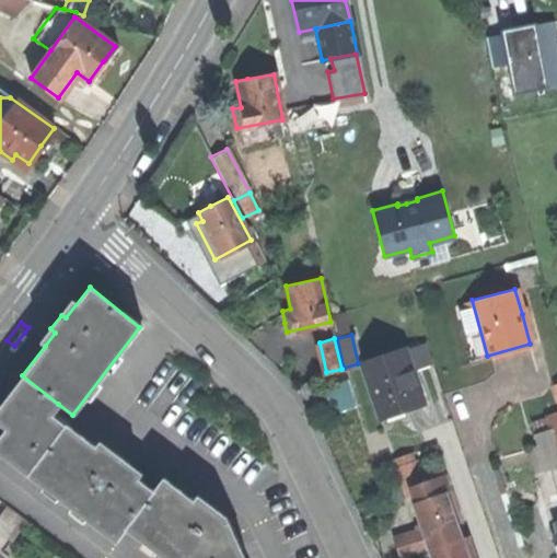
[(422,344),(404,350),(410,371),(416,369),(429,363),(422,344)]
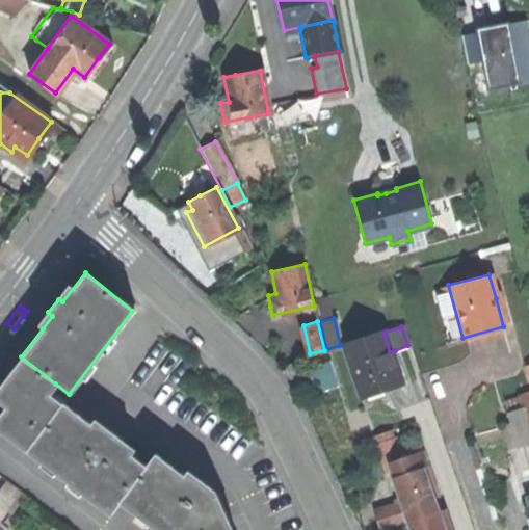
[(343,346),(360,395),(400,381),(394,365),(390,352),(384,333),(343,346)]
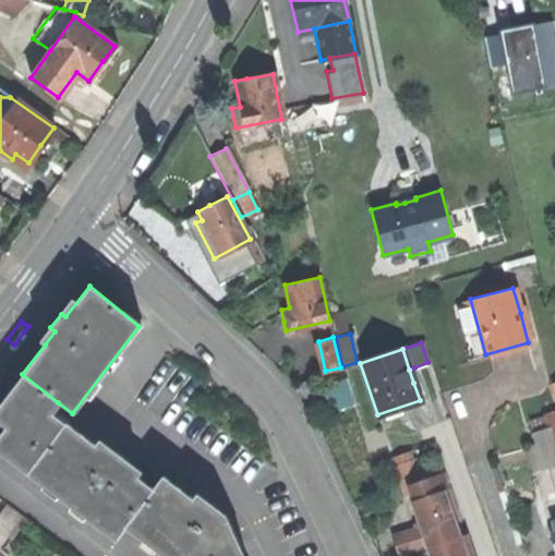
[(419,381),(414,367),(409,370),(413,383),(417,382),(419,381)]
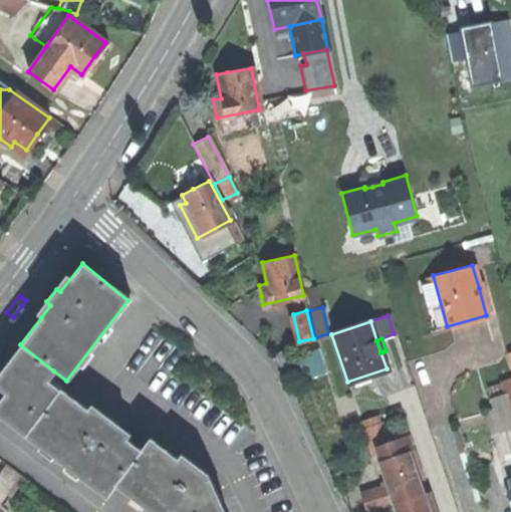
[(0,417),(105,496),(114,484),(141,451),(125,438),(113,429),(116,424),(107,418),(103,414),(98,419),(87,410),(64,393),(46,378),(53,370),(20,344),(9,358),(14,362),(0,381),(0,391),(3,394),(0,398),(0,417)]
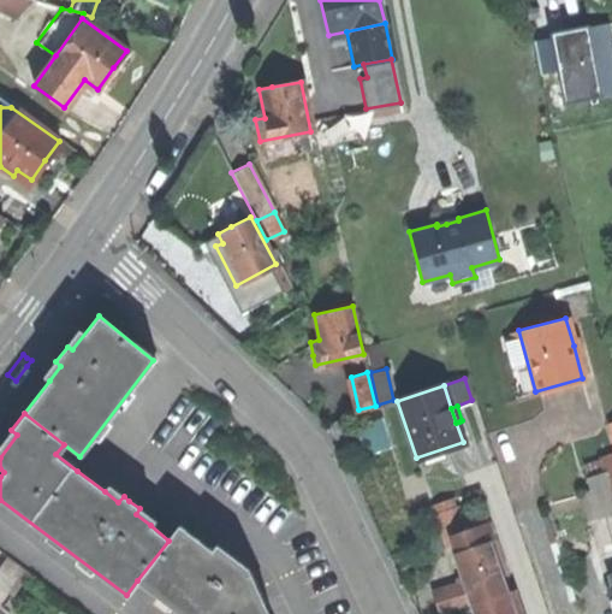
[(378,423),(358,431),(366,448),(384,438),(378,423)]
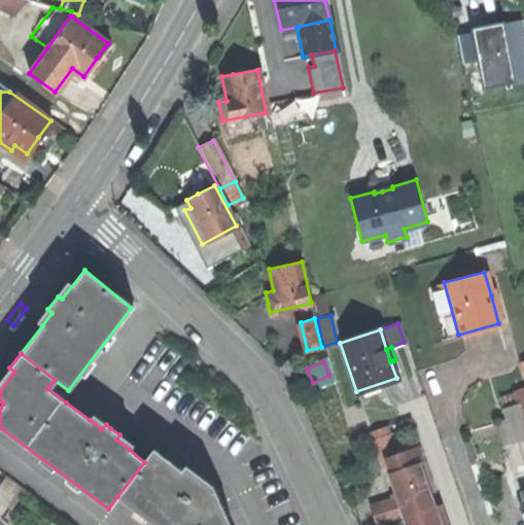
[(523,385),(509,391),(513,404),(500,408),(504,419),(492,422),(499,442),(523,433),(518,418),(523,416),(523,385)]
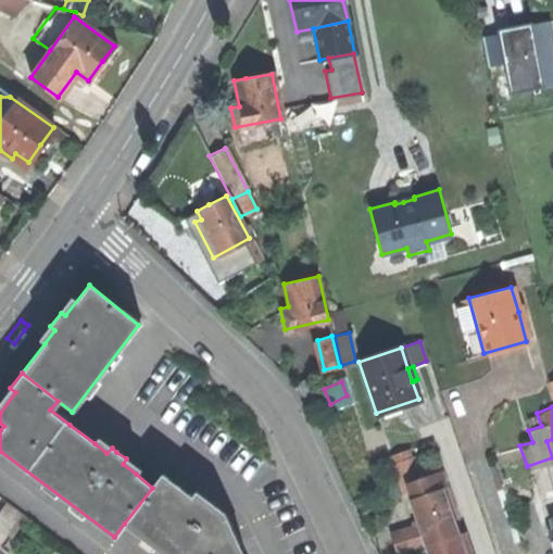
[(528,430),(541,426),(537,413),(524,417),(528,430)]
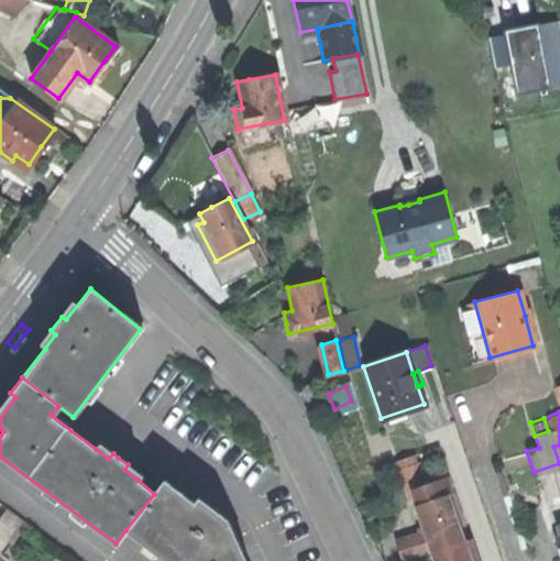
[(100,443),(96,449),(108,459),(113,453),(100,443)]
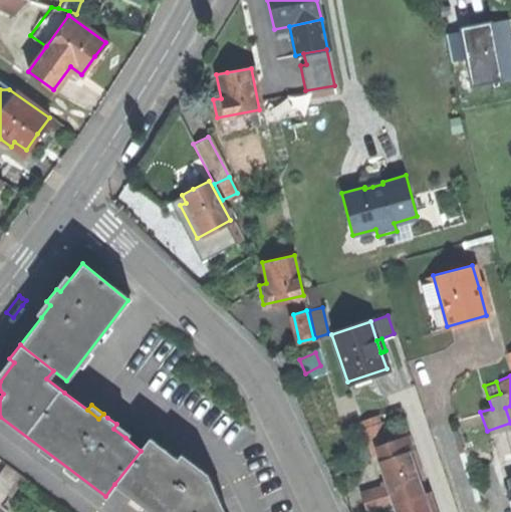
[(129,433),(116,424),(113,429),(125,438),(129,433)]
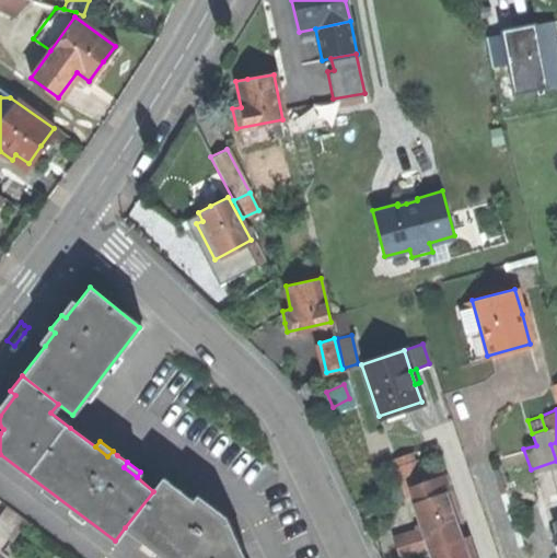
[(406,462),(395,465),(405,496),(410,495),(408,486),(414,485),(406,462)]
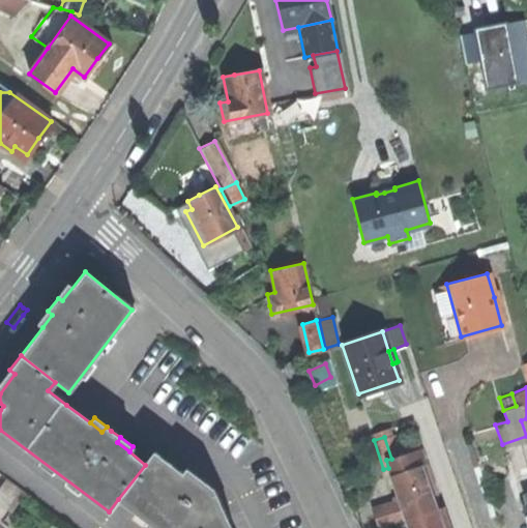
[(415,450),(391,459),(386,460),(388,468),(391,475),(420,466),(415,450)]
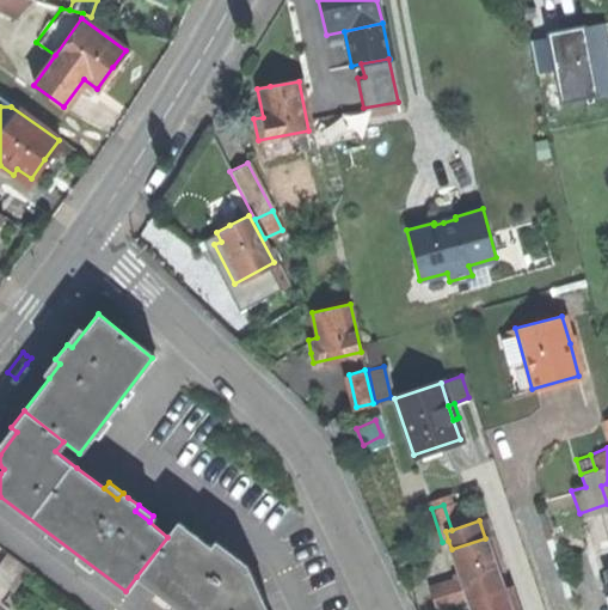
[(180,609),(258,609),(253,601),(260,597),(253,583),(246,565),(240,568),(210,547),(178,522),(167,537),(136,577),(180,609)]
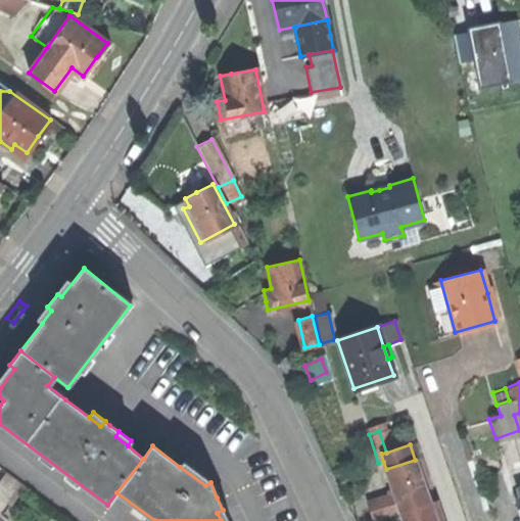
[(404,520),(434,520),(428,502),(415,460),(386,469),(390,481),(392,487),(387,489),(389,494),(367,502),(373,520),(400,512),(404,520)]
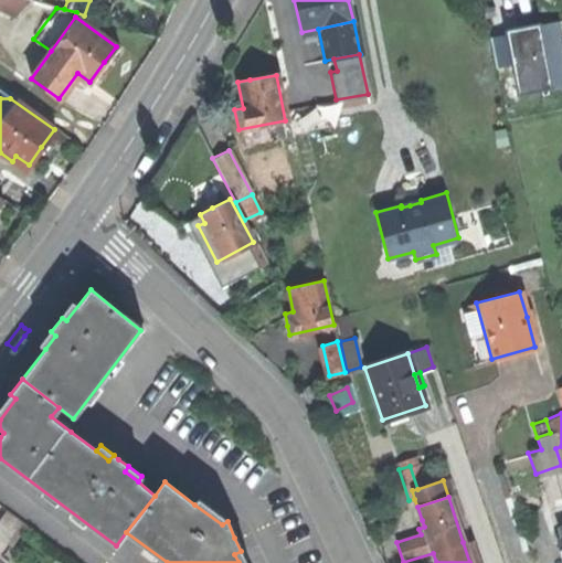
[(199,499),(194,505),(222,524),(228,521),(199,499)]
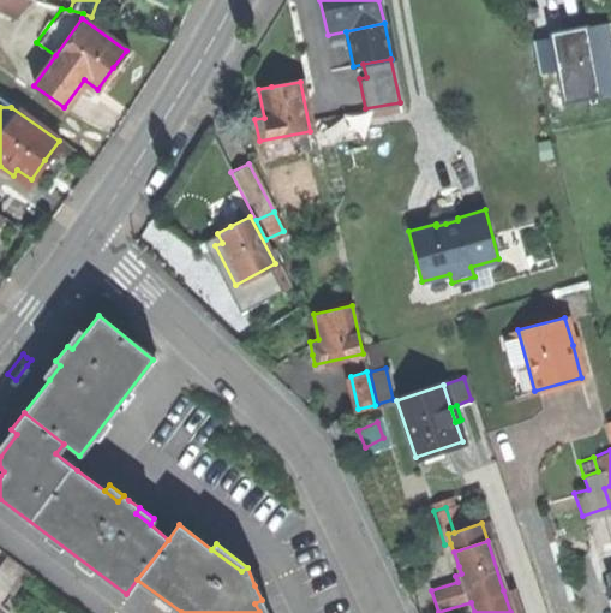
[(0,581),(10,589),(28,570),(4,554),(0,559),(0,581)]
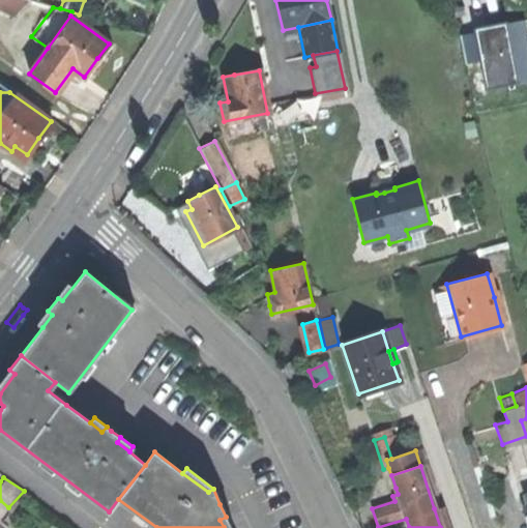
[(449,527),(442,506),(434,508),(440,527),(449,527)]
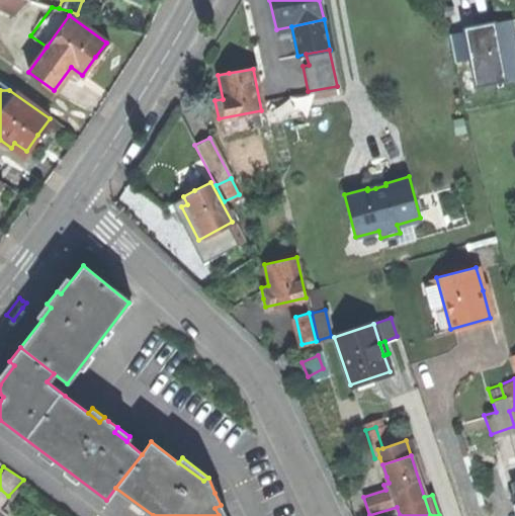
[(226,515),(221,505),(215,508),(219,515),(226,515)]
